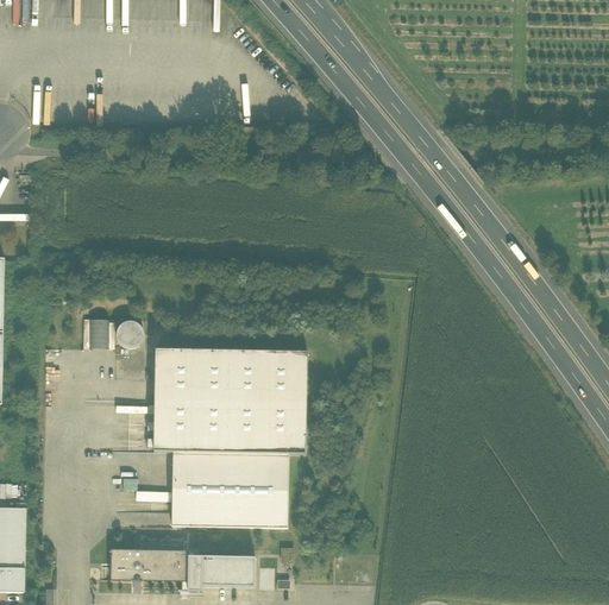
[(110,319),(89,319),(89,347),(110,347),(110,321),(110,319)]
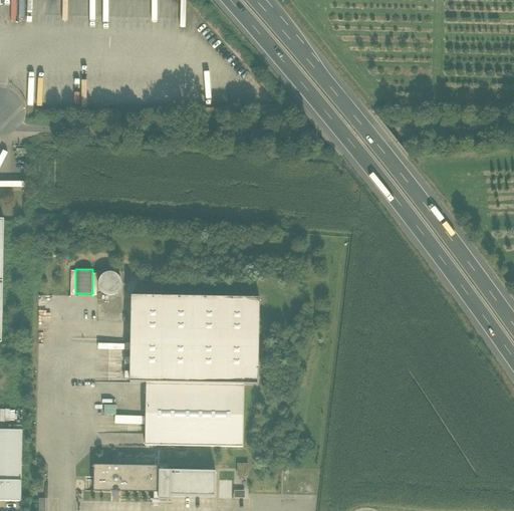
[(101,273),(98,282),(102,290),(110,293),(118,289),(121,281),(117,273),(109,270),(101,273)]
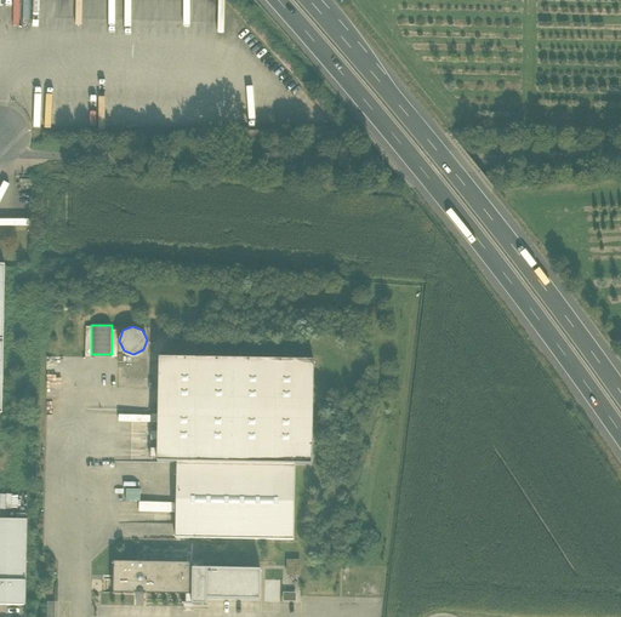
[(157,453),(157,458),(176,460),(295,462),(312,462),(313,359),(159,355),(158,411),(152,411),(152,420),(158,420),(158,428),(152,428),(152,436),(158,436),(158,445),(152,445),(151,453),(157,453)]
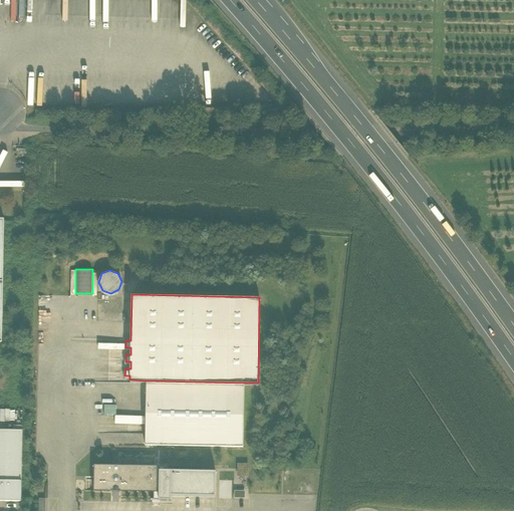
[(190,444),(243,445),(244,382),(146,380),(145,443),(190,444)]
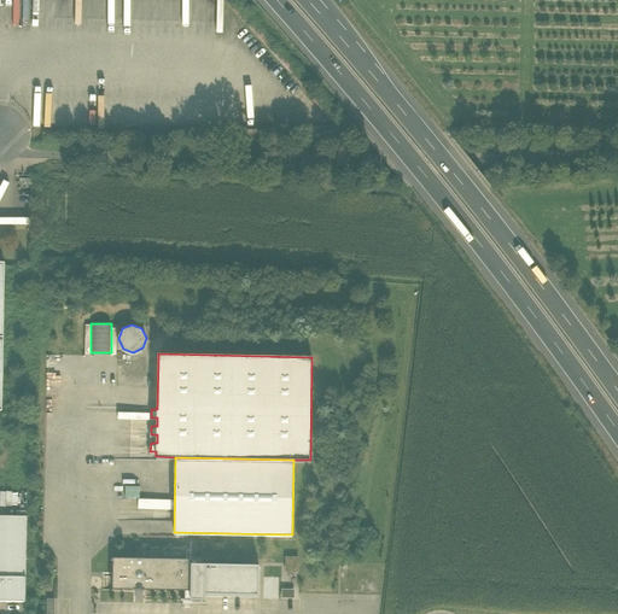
[(16,509),(16,514),(0,513),(0,598),(25,600),(25,576),(27,514),(27,509),(16,509)]
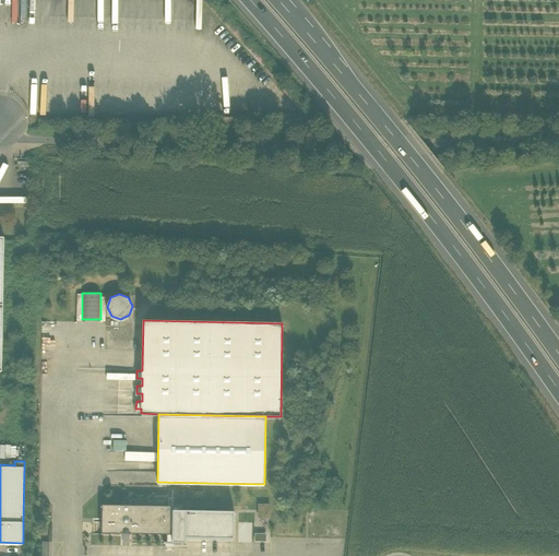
[(167,533),(173,533),(174,509),(174,505),(102,504),(102,532),(121,532),(121,531),(130,531),(130,533),(167,533)]
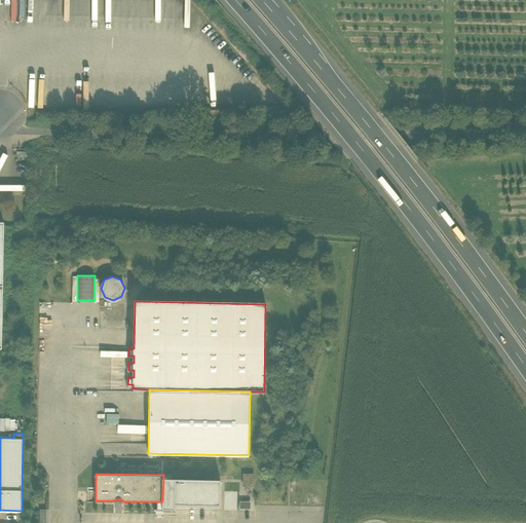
[(221,481),(163,479),(162,501),(157,501),(157,508),(154,508),(154,510),(155,510),(163,510),(175,510),(175,506),(220,506),(221,481)]
